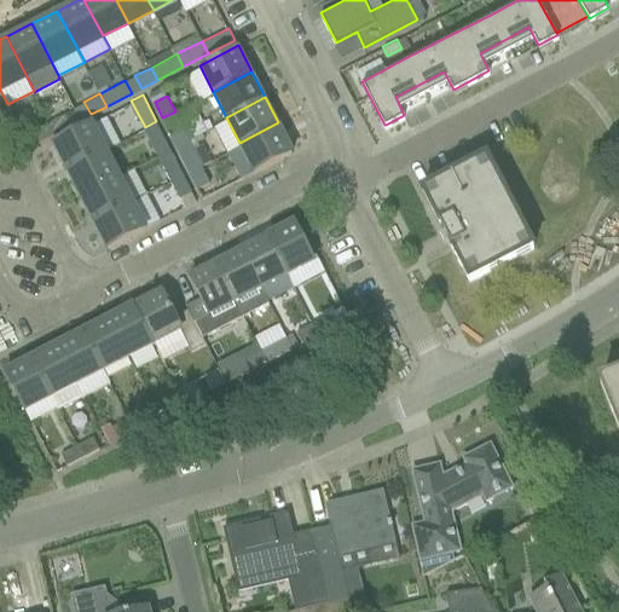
[(162,117),(175,144),(195,134),(181,109),(175,111),(162,117)]
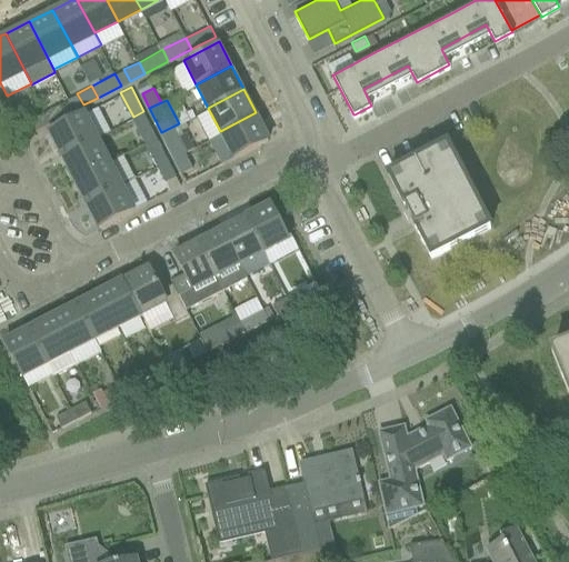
[(45,110),(50,121),(66,112),(60,101),(45,110)]
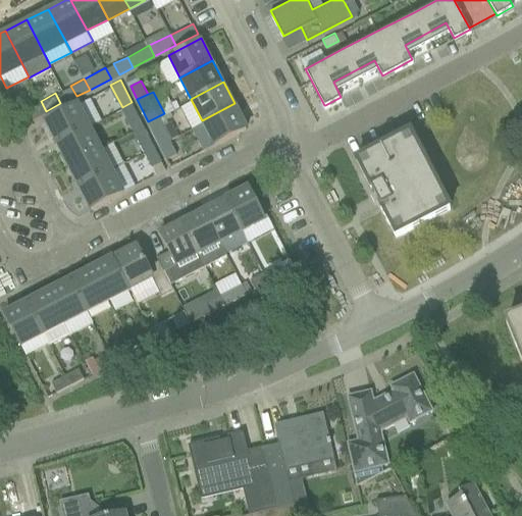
[(28,107),(33,117),(46,111),(41,101),(28,107)]
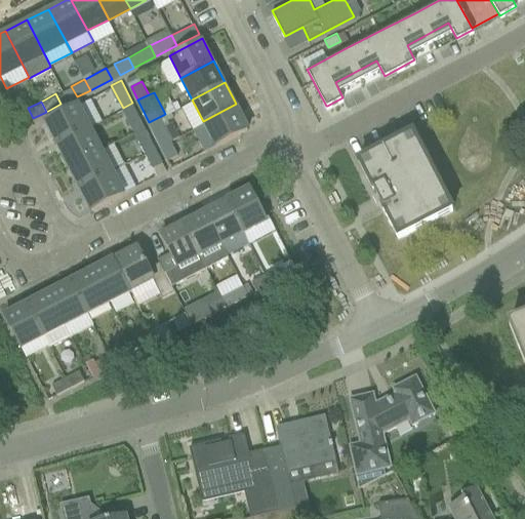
[(45,120),(57,143),(89,125),(78,103),(45,120)]
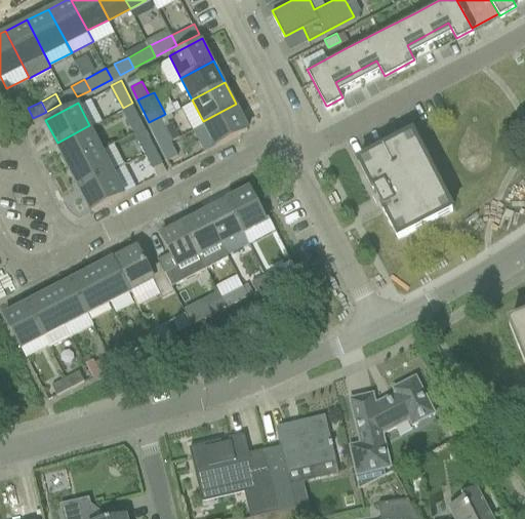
[(132,103),(123,108),(130,122),(139,117),(132,103)]
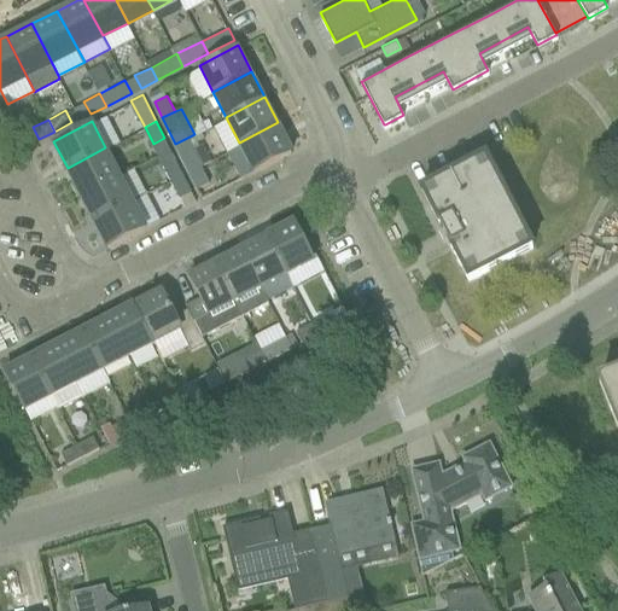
[(229,149),(243,175),(254,169),(292,149),(278,122),(239,143),(239,144),(229,149)]
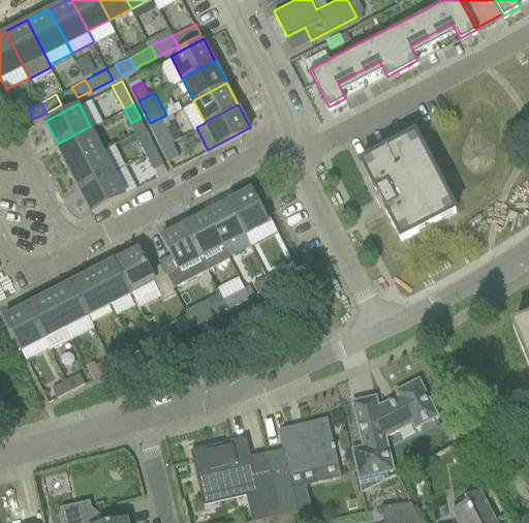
[(150,123),(161,145),(172,140),(181,134),(174,122),(172,123),(166,115),(150,123)]
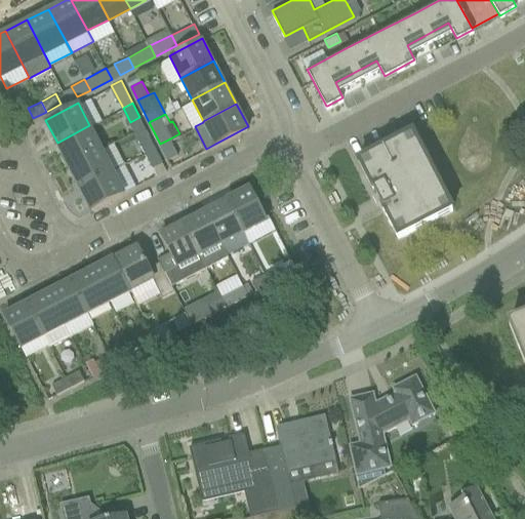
[(57,143),(68,164),(101,147),(89,125),(57,143)]
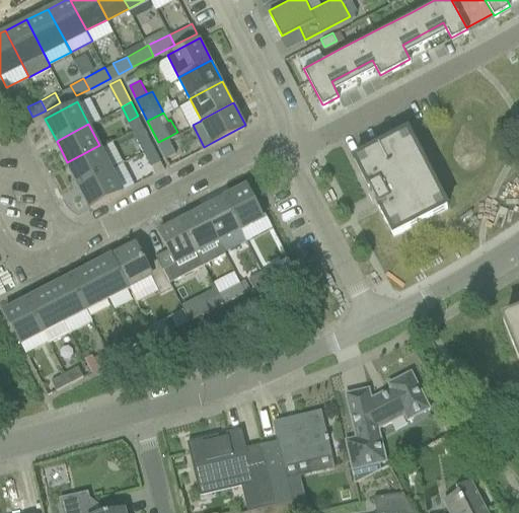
[(429,170),(408,129),(354,156),(393,232),(447,205),(446,203),(441,206),(433,191),(438,188),(437,186),(432,189),(424,173),(429,170)]
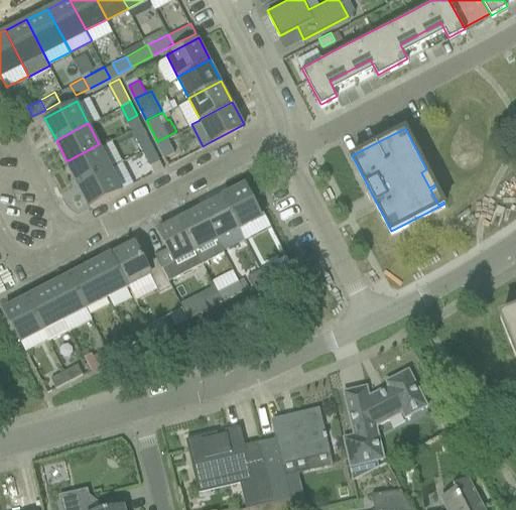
[(145,130),(136,135),(143,148),(152,144),(145,130)]
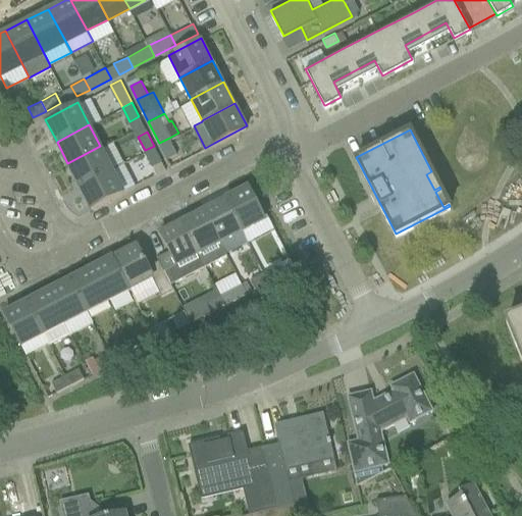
[(164,152),(167,157),(176,152),(169,138),(159,143),(164,152)]
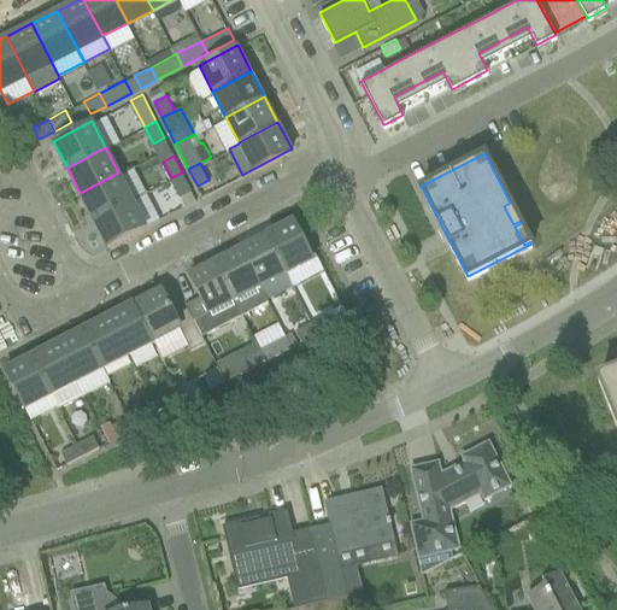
[(118,172),(80,193),(93,218),(131,199),(118,172)]
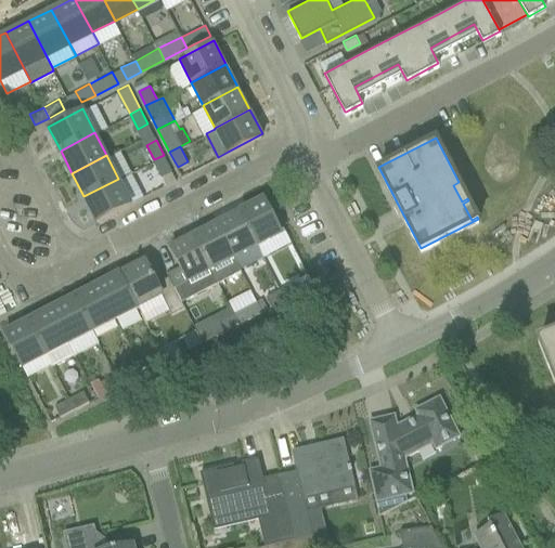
[(164,155),(154,159),(162,174),(171,170),(164,155)]
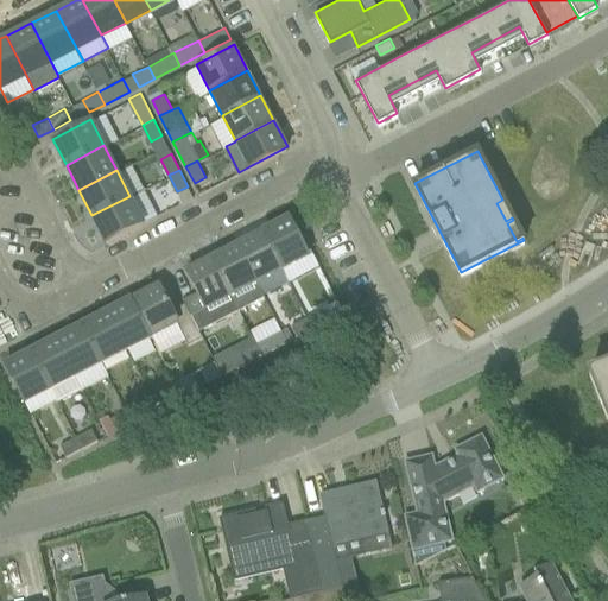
[(92,215),(106,241),(143,222),(130,196),(92,215)]
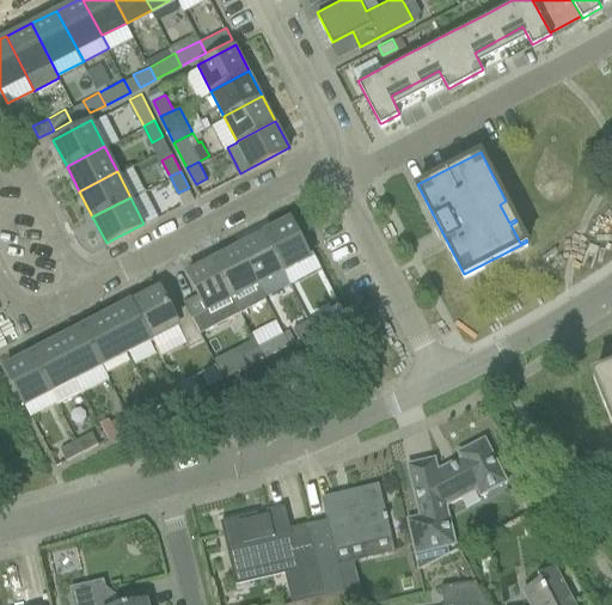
[(310,256),(291,218),(264,231),(283,269),(310,256)]
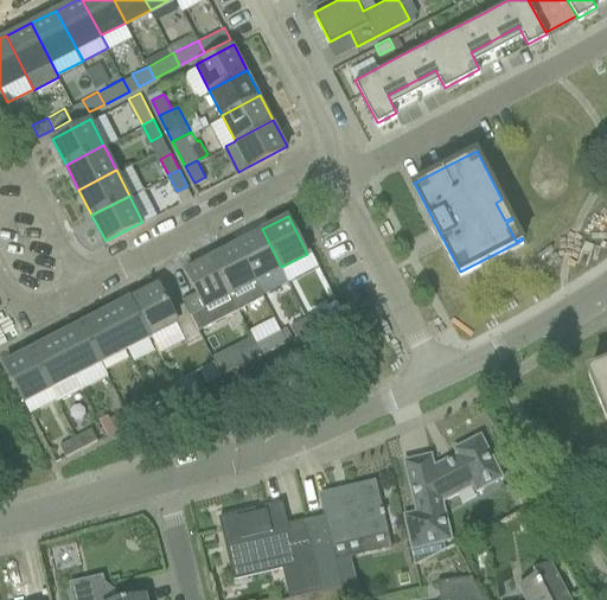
[(237,242),(256,279),(281,267),(262,229),(237,242)]
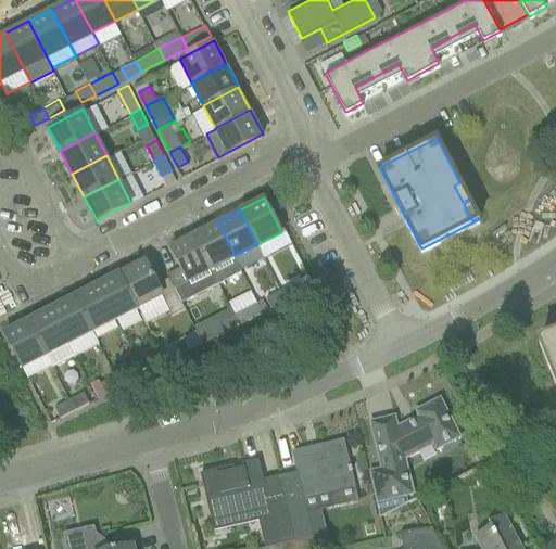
[(212,267),(218,280),(242,268),(235,255),(217,221),(193,233),(211,267),(212,267)]
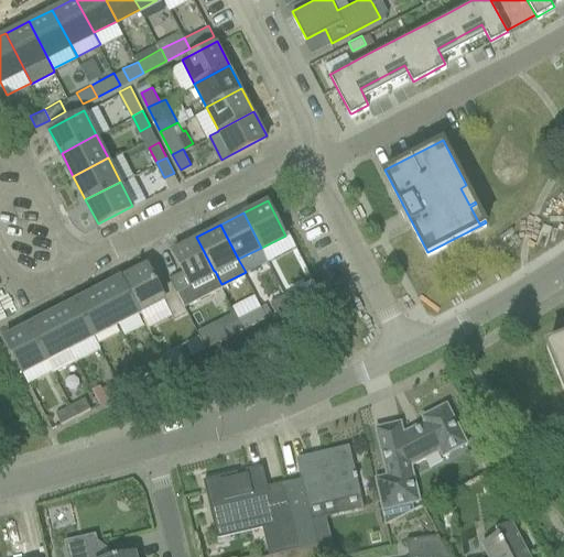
[(170,275),(172,279),(185,304),(221,284),(215,271),(214,271),(196,237),(172,249),(183,269),(170,275)]
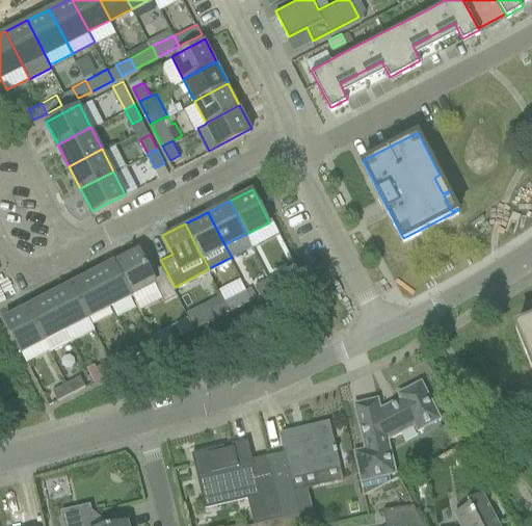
[(155,281),(164,299),(178,293),(175,287),(162,263),(150,269),(139,247),(116,260),(133,292),(155,281)]
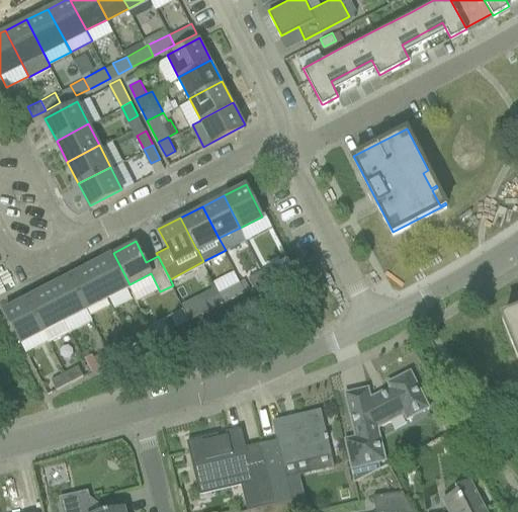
[(91,264),(108,295),(130,284),(113,253),(91,264)]
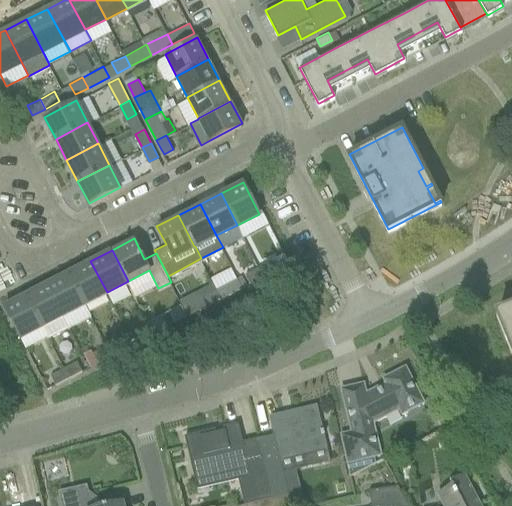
[(271,258),(258,265),(260,270),(263,275),(277,268),(272,259),(271,258)]
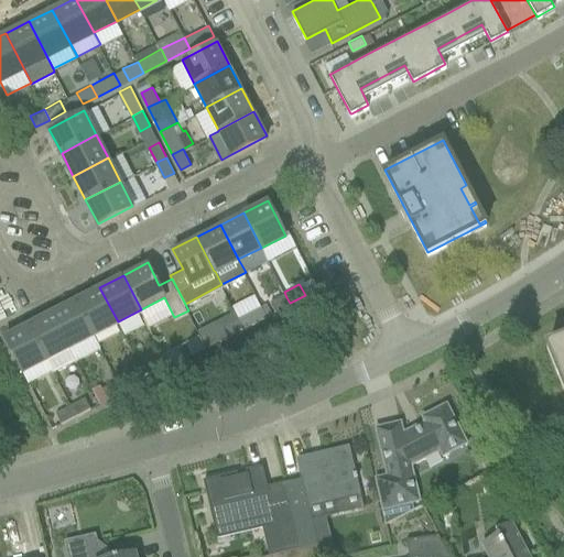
[(76,299),(94,334),(118,321),(99,287),(76,299)]
